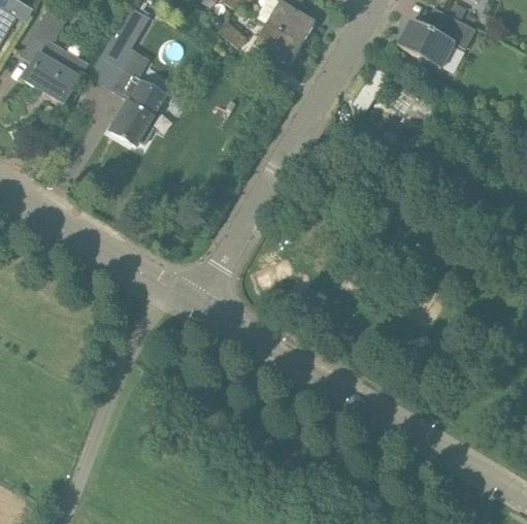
[(266,22),(301,44),(315,22),(296,10),(302,0),(276,0),(278,1),(271,13),(265,10),(261,19),(266,22)]
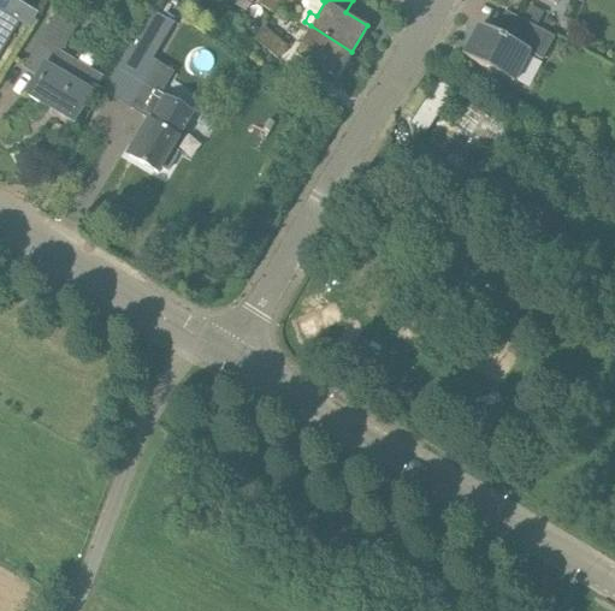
[(0,49),(19,18),(0,7),(0,49)]
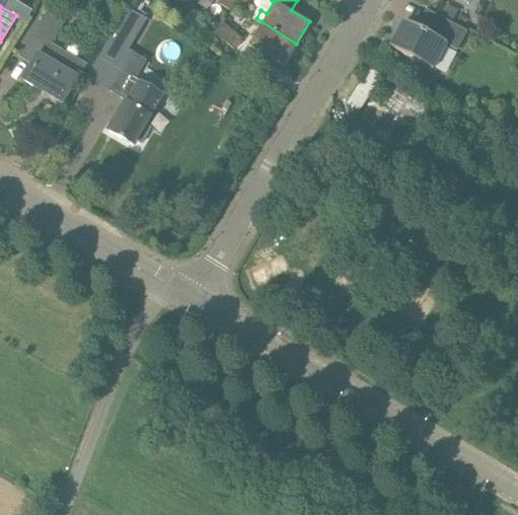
[(403,18),(389,45),(433,68),(446,42),(456,48),(466,28),(428,8),(419,25),(403,18)]
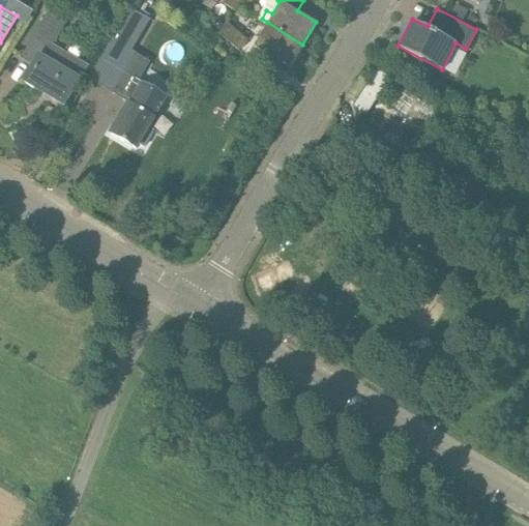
[(65,20),(48,9),(21,55),(32,62),(23,79),(63,104),(88,63),(52,41),(65,20)]
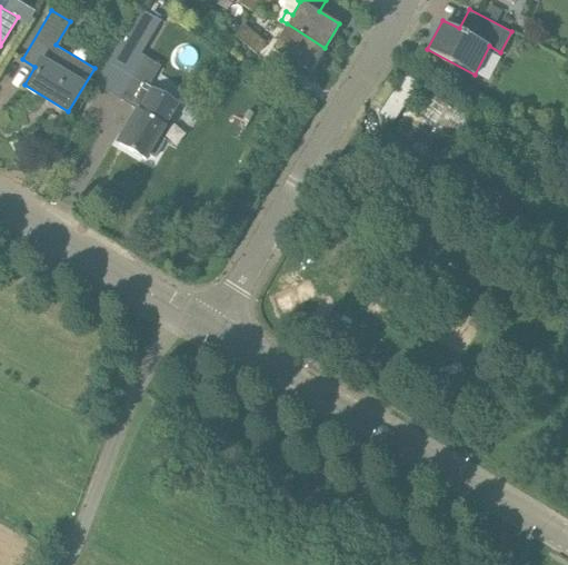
[(256,52),(265,40),(242,21),(232,33),(256,52)]
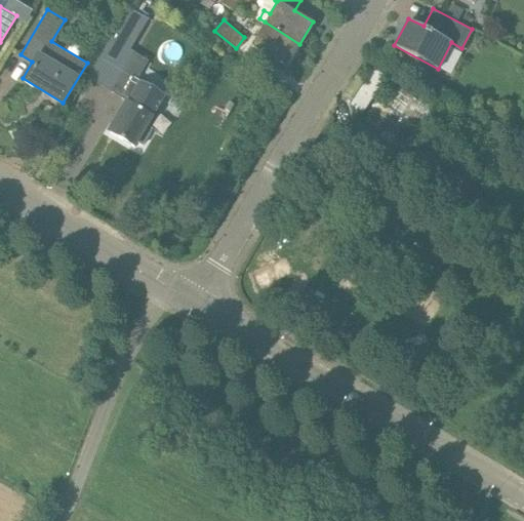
[(299,44),(265,22),(251,44),(287,66),(299,44)]
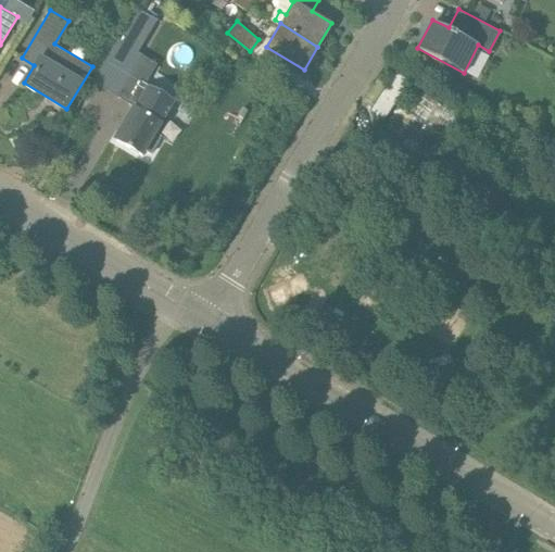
[(156,62),(141,53),(117,95),(136,104),(116,138),(142,153),(174,99),(144,83),(156,62)]
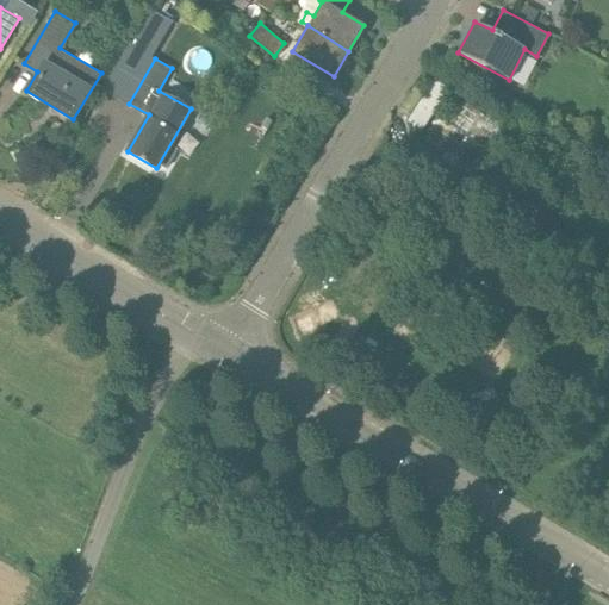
[(427,73),(404,112),(426,125),(449,86),(427,73)]
